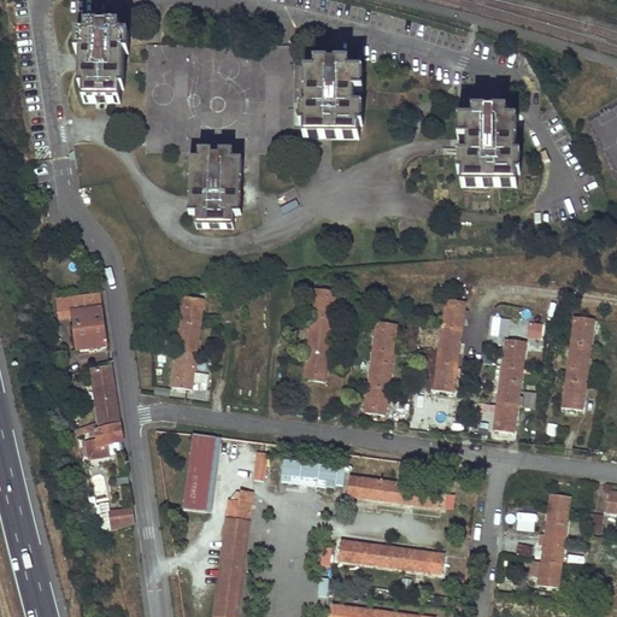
[(72,37),(71,57),(76,57),(75,90),(80,90),(78,104),(115,105),(115,90),(119,90),(119,58),(124,58),(124,40),(115,39),(115,30),(101,29),(101,46),(93,46),(94,29),(83,28),(83,39),(72,37)]
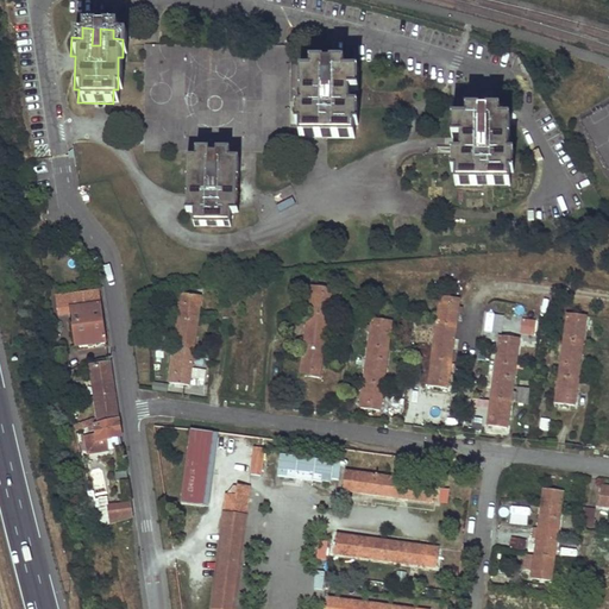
[(140,48),(140,154),(193,154),(205,154),(214,154),(226,154),(287,155),(288,49),(140,48)]
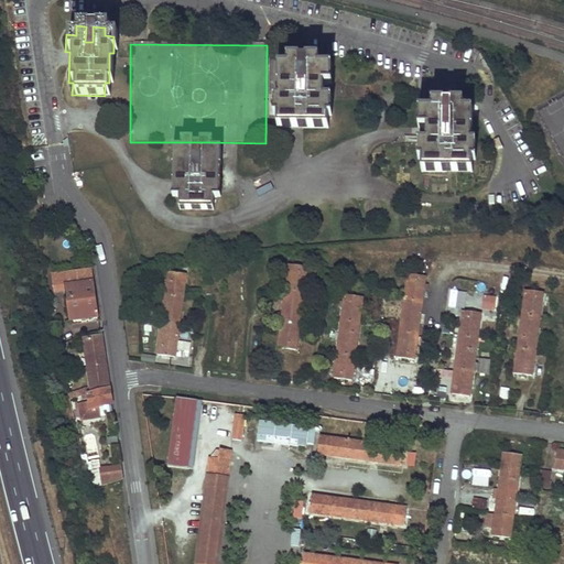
[(281,100),(278,100),(278,129),(301,130),(327,130),(327,102),(323,102),(324,87),(327,87),(328,69),(318,69),(320,62),(307,61),(306,76),(299,76),(299,61),(288,61),(288,69),(278,69),(278,86),(281,86),(281,100)]
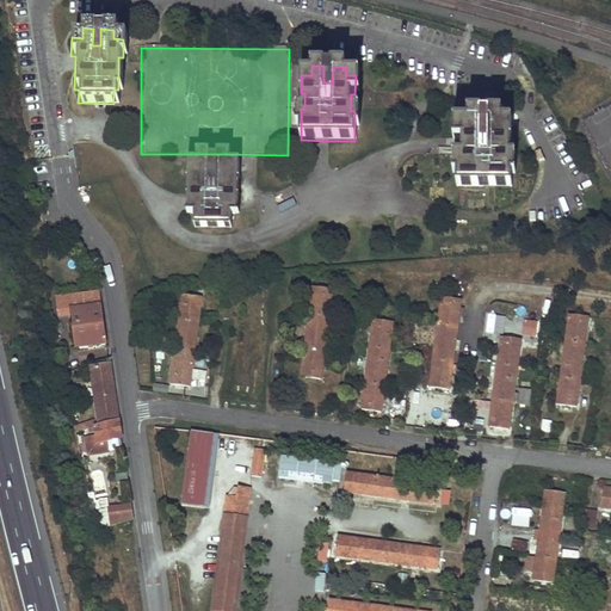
[(458,155),(456,184),(482,185),(508,186),(510,155),(506,155),(506,140),(510,140),(511,122),(500,121),(500,112),(488,112),(488,127),(483,127),(480,127),(481,111),(468,111),(468,119),(458,119),(457,139),(461,139),(461,155),(458,155)]
